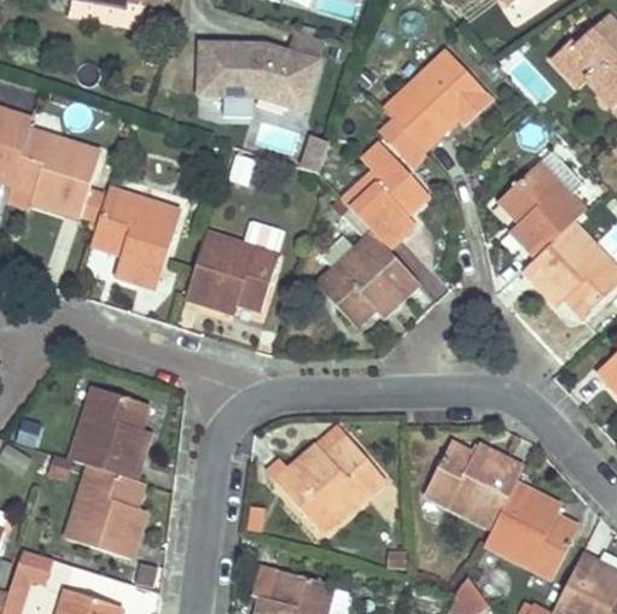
[(612,105),(616,100),(616,23),(607,13),(572,44),(569,39),(549,56),(576,85),(586,76),(612,105)]
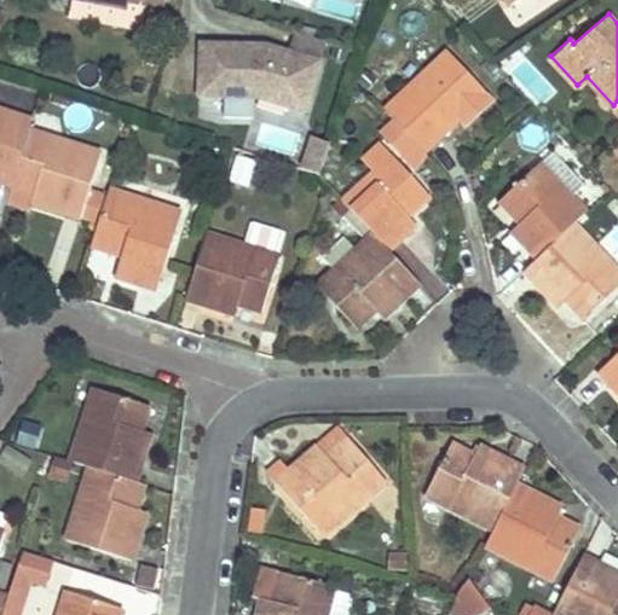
[(329,40),(298,30),(292,51),(323,61),(329,40)]
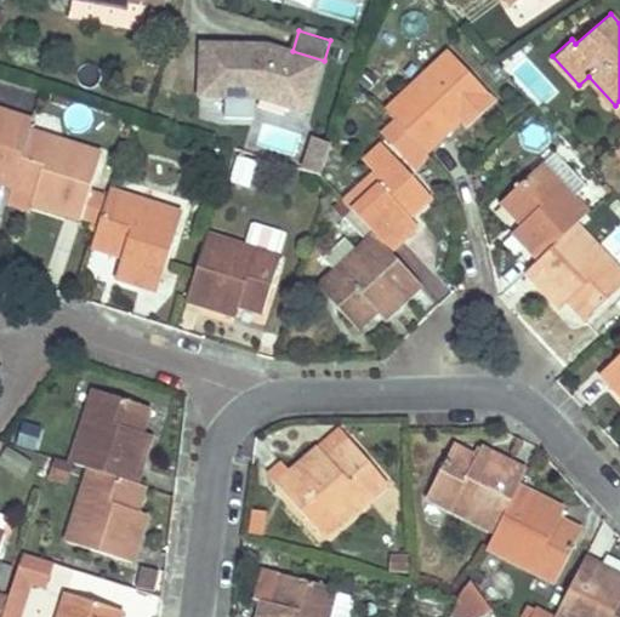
[(271,45),(204,43),(203,95),(228,95),(227,116),(255,116),(256,96),(262,96),(308,110),(324,61),(293,51),(291,51),(289,56),(277,52),(279,47),(271,45)]
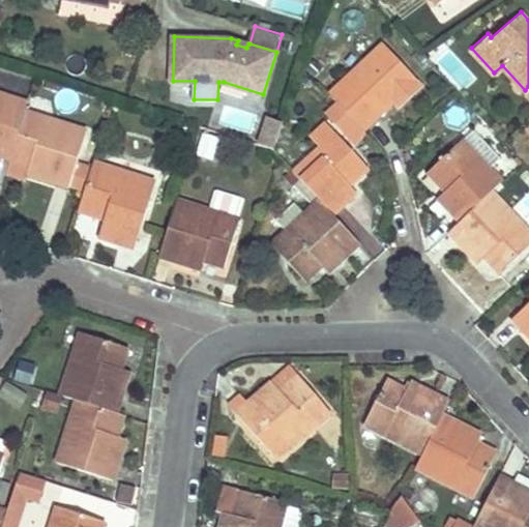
[(420,83),(383,44),(342,81),(349,88),(349,89),(336,100),(339,103),(343,107),(359,125),(361,127),(374,116),(369,110),(386,94),(391,100),(395,105),(420,83)]
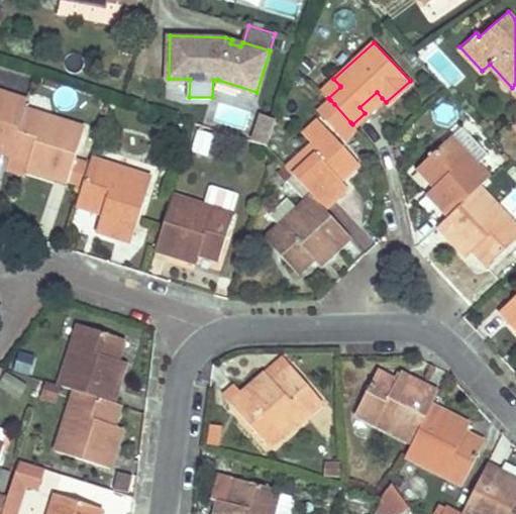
[(328,98),(340,87),(340,86),(333,79),(321,90),(328,98)]
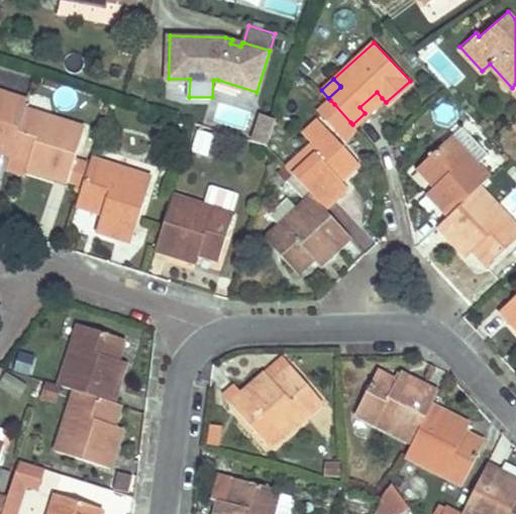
[(0,150),(9,153),(24,107),(27,98),(0,88),(0,150)]
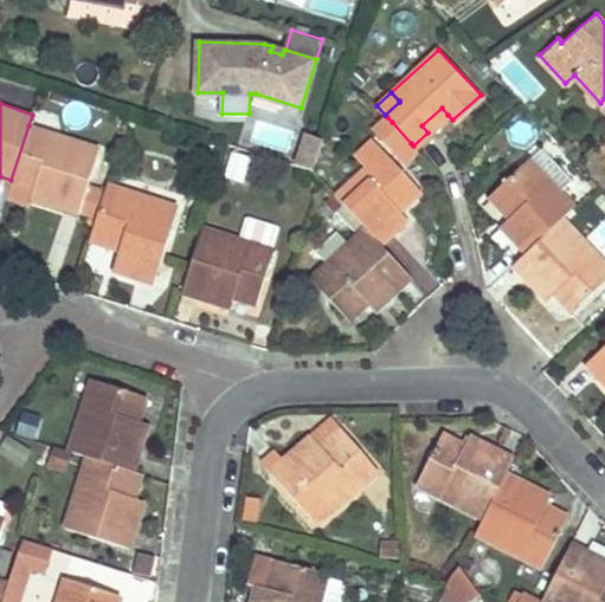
[(427,133),(448,115),(442,108),(422,125),(427,133)]
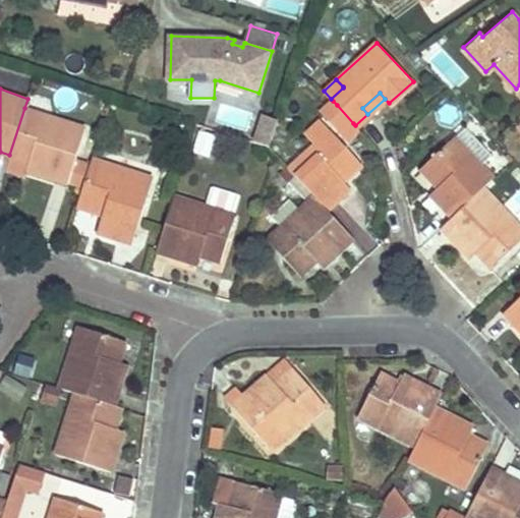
[(333,101),(323,110),(343,133),(353,123),(337,105),(333,101)]
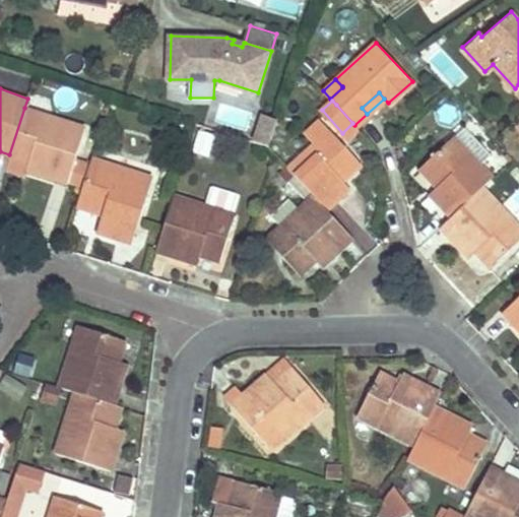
[(68,183),(86,127),(24,108),(9,154),(29,162),(39,165),(37,173),(68,183)]
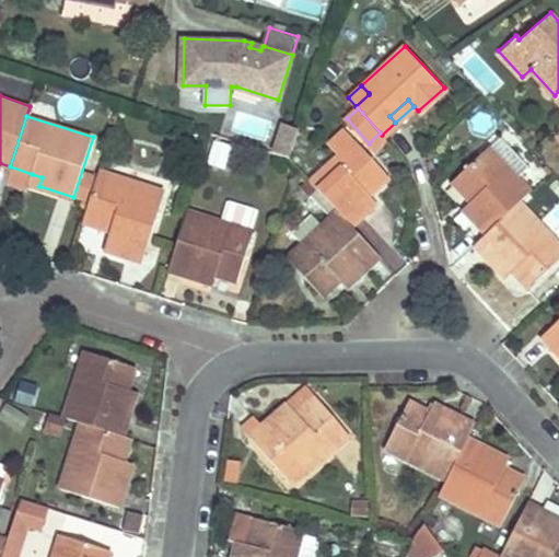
[(284,158),(297,129),(280,123),(268,151),(284,158)]
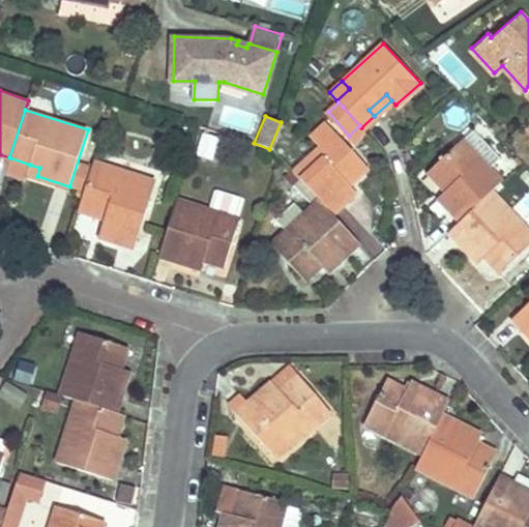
[(322,146),(336,133),(326,121),(312,135),(322,146)]
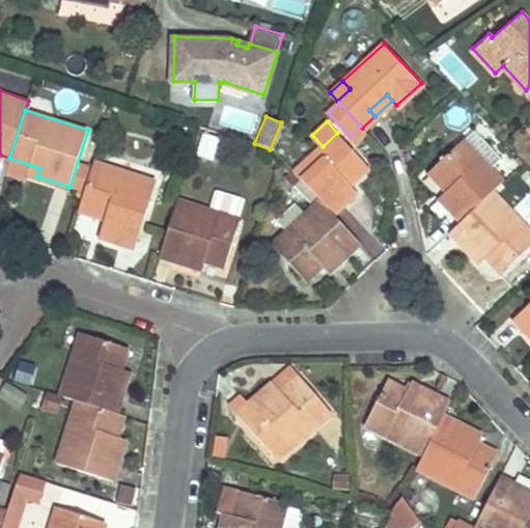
[(360,126),(350,136),(357,143),(367,134),(362,128),(360,126)]
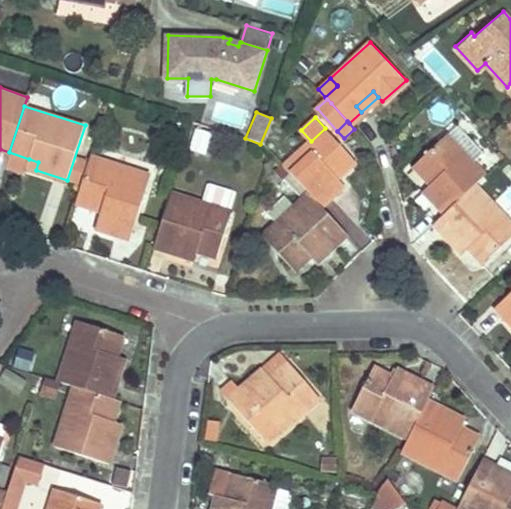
[(483,172),(472,159),(482,150),(456,123),(446,133),(445,132),(412,164),(430,182),(422,190),(442,211),(474,181),(483,172)]
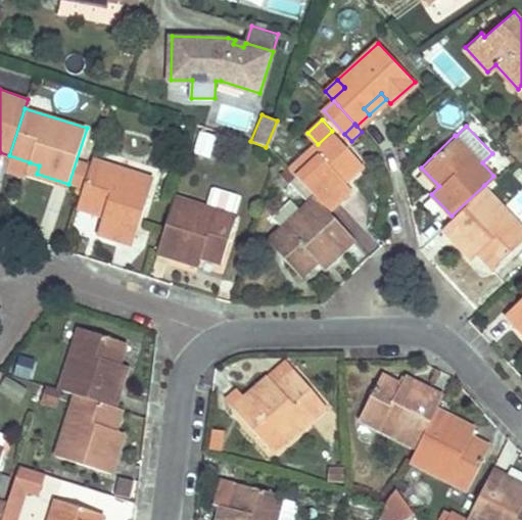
[(342,180),(363,163),(332,131),(318,144),(289,169),(315,196),(328,209),(351,189),(342,180)]
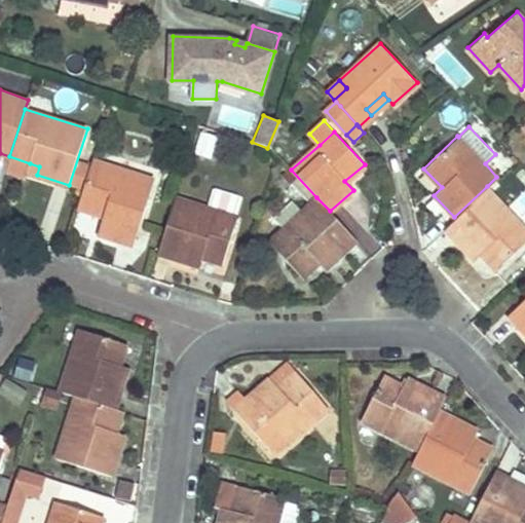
[(133,245),(153,180),(94,160),(78,208),(103,216),(97,233),(133,245)]
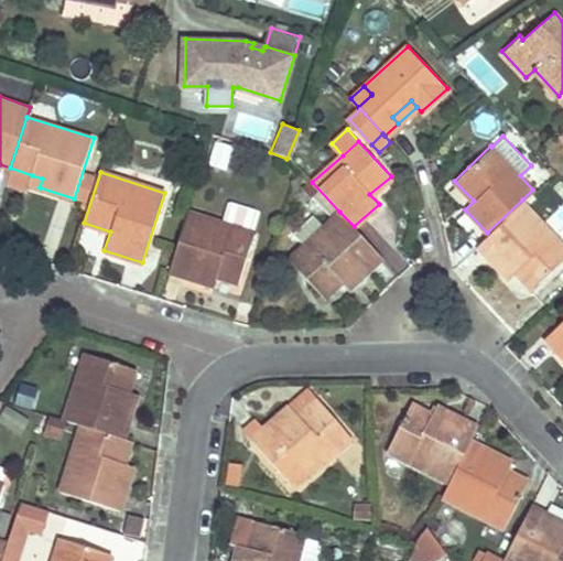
[(40,187),(42,179),(32,175),(29,183),(40,187)]
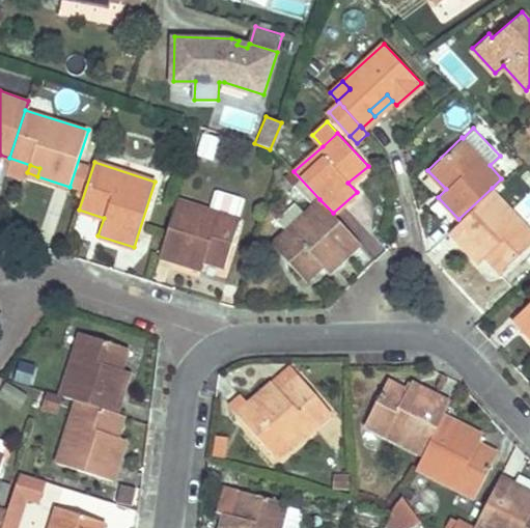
[(529,173),(526,169),(521,173),(529,184),(529,173)]
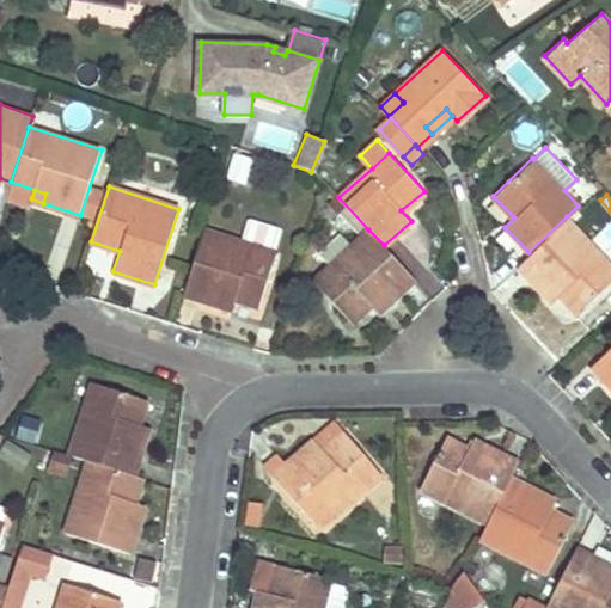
[(610,277),(610,263),(567,216),(529,252),(515,265),(543,294),(544,293),(551,287),(560,294),(575,312),(610,277)]
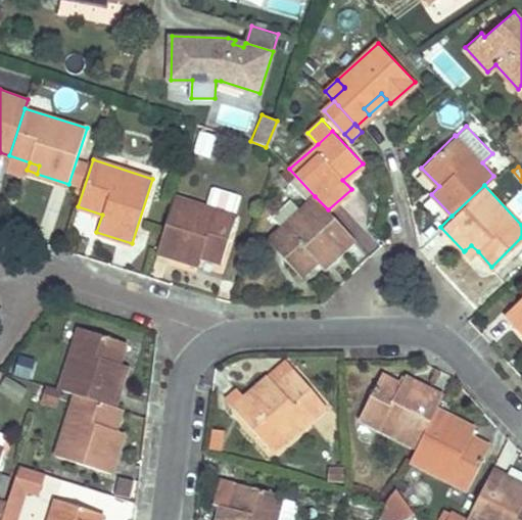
[(205,205),(174,195),(156,252),(188,263),(192,253),(192,251),(200,254),(221,262),(235,216),(231,215),(238,195),(212,186),(205,205)]
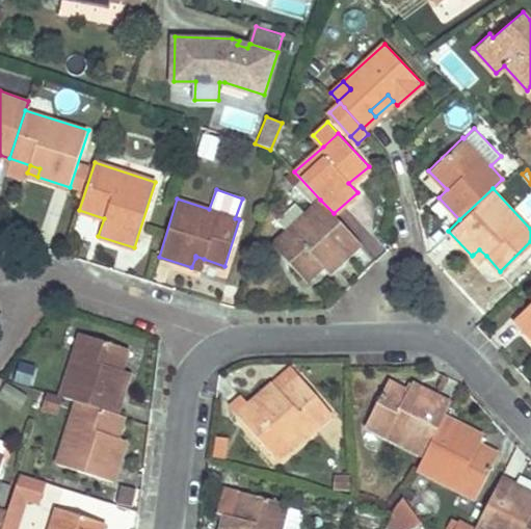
[(336,266),(362,243),(334,213),(320,200),(306,213),(295,202),(276,219),(286,230),(271,243),(306,280),(322,266),(329,259),(336,266)]
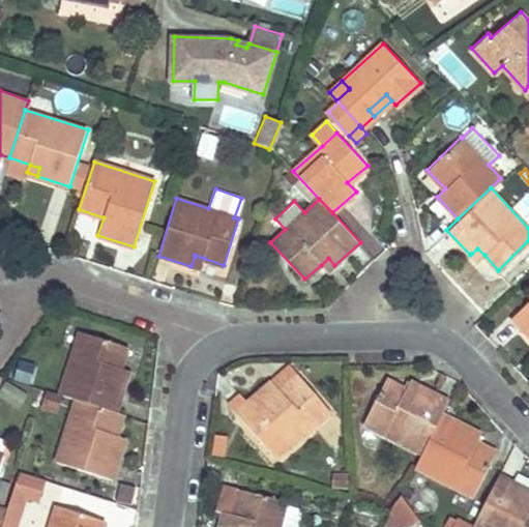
[(477,261),(485,255),(477,249),(471,254),(470,255),(476,262),(477,261)]
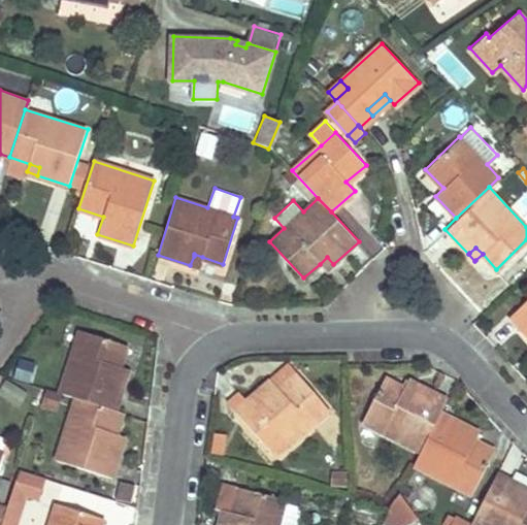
[(199,268),(202,257),(194,254),(194,256),(190,265),(199,268)]
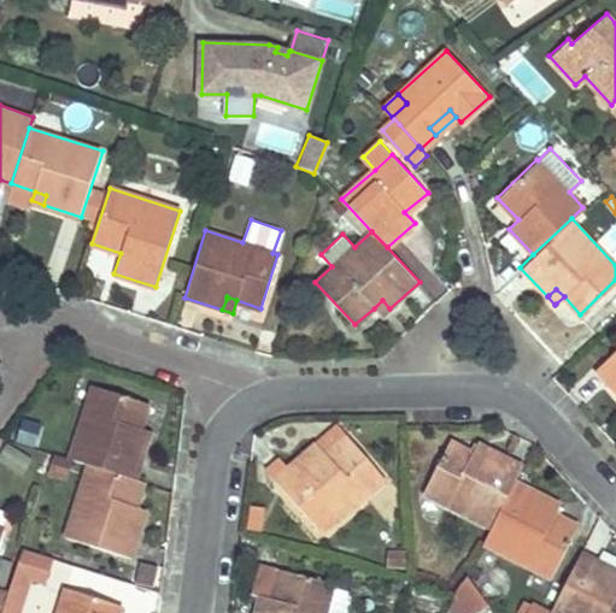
[(389,308),(382,300),(374,308),(380,316),(389,308)]
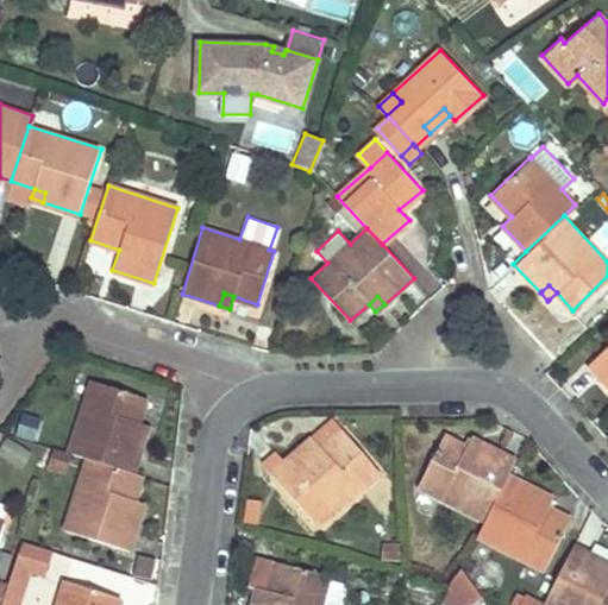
[(607,344),(588,363),(607,384),(607,344)]
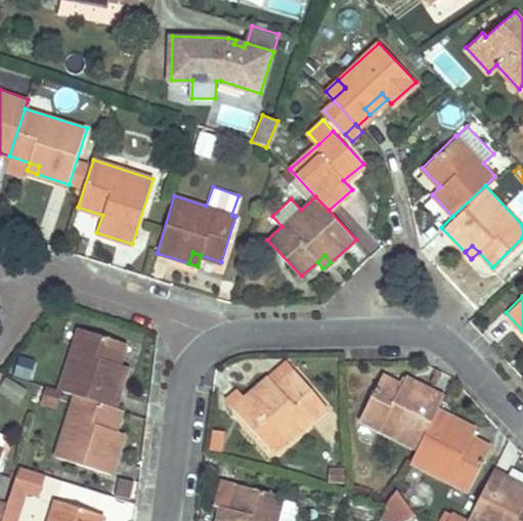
[(120,362),(126,342),(81,328),(60,388),(61,388),(76,393),(116,406),(126,376),(119,373),(117,373),(120,362)]
